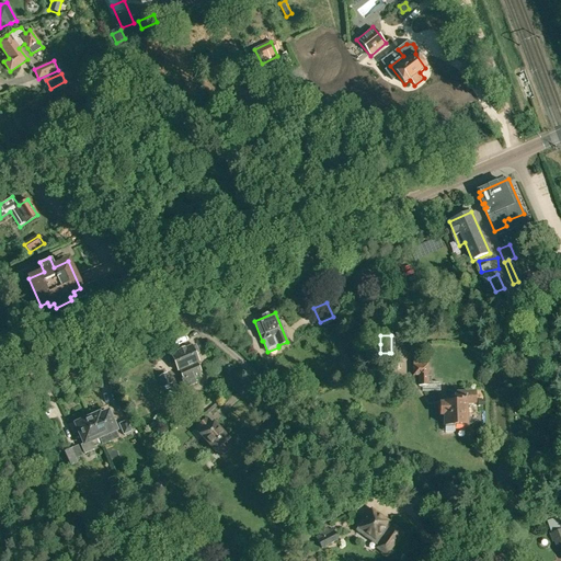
[(182,380),(185,388),(196,384),(194,377),(197,376),(195,374),(201,371),(197,363),(198,363),(195,354),(198,353),(195,345),(192,347),(191,346),(171,355),(171,356),(168,358),(171,365),(174,364),(178,371),(180,370),(183,379),(182,380)]
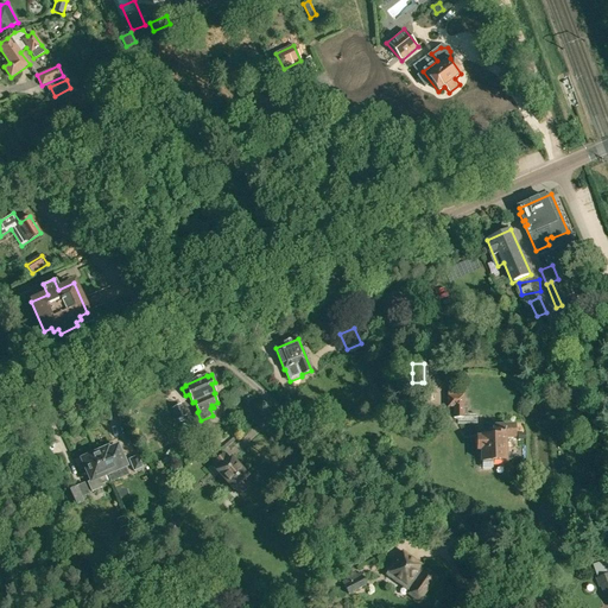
[(462,384),(448,385),(448,396),(447,396),(447,407),(453,407),(454,418),(466,418),(464,415),(468,415),(467,409),(464,409),(463,396),(462,384)]
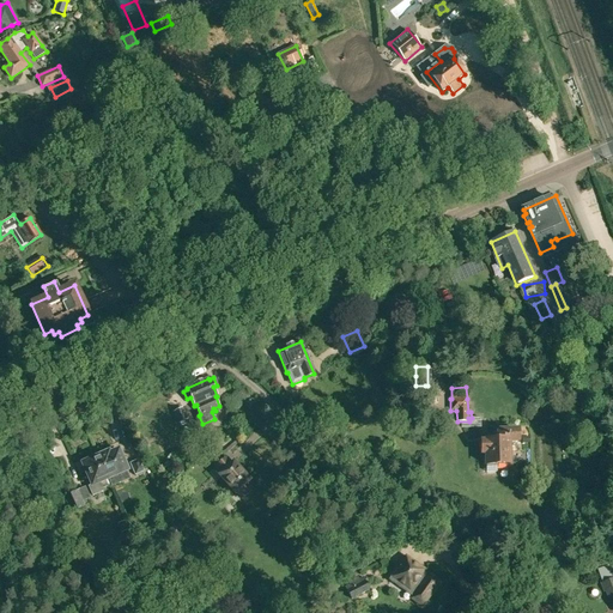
[(387,399),(381,388),(374,390),(378,402),(387,399)]
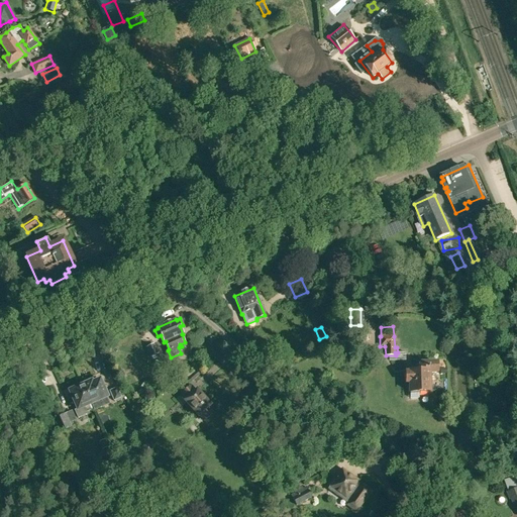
[(145,347),(150,357),(159,353),(153,343),(145,347)]
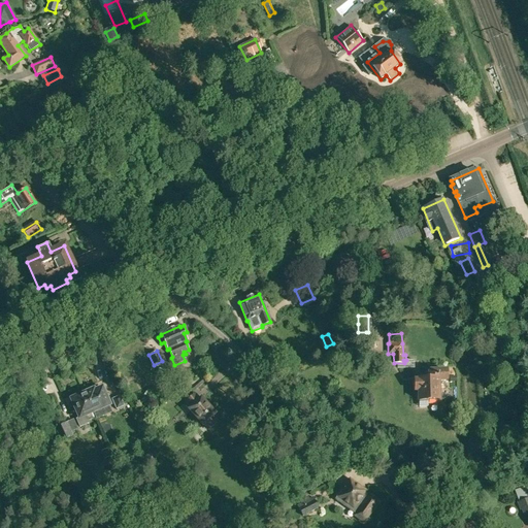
[(419,391),(419,406),(428,406),(428,399),(438,399),(438,390),(440,390),(440,381),(446,380),(446,370),(429,371),(429,380),(416,381),(416,391),(419,391)]
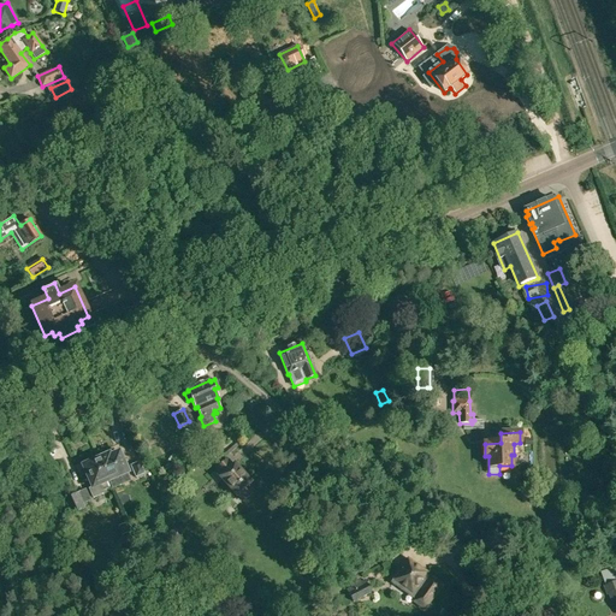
[(208,455),(217,460),(223,446),(214,442),(208,455)]
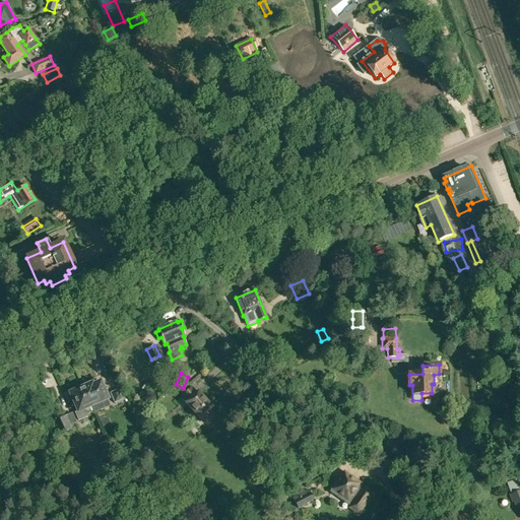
[(91,405),(94,412),(95,413),(104,409),(102,404),(109,401),(101,382),(92,385),(92,383),(83,387),(91,405)]
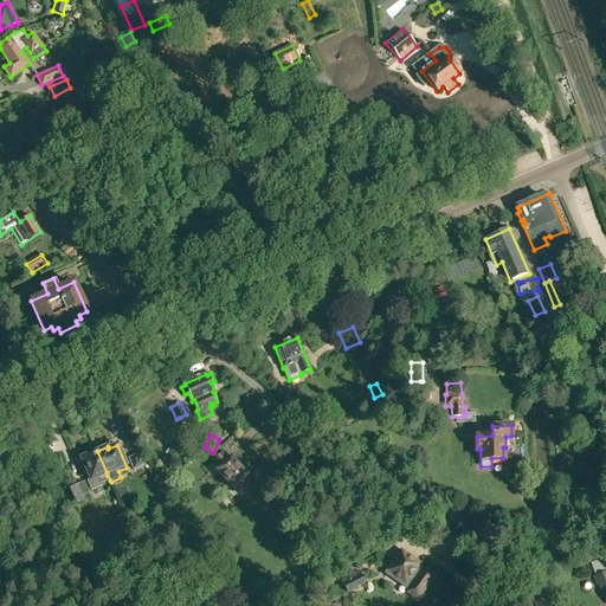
[(102,484),(110,481),(107,472),(97,451),(81,458),(90,479),(86,482),(91,491),(103,487),(102,484)]
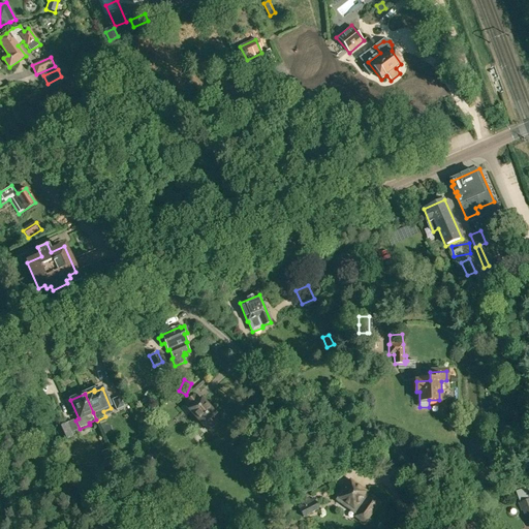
[(124,394),(112,399),(116,410),(128,405),(124,394)]
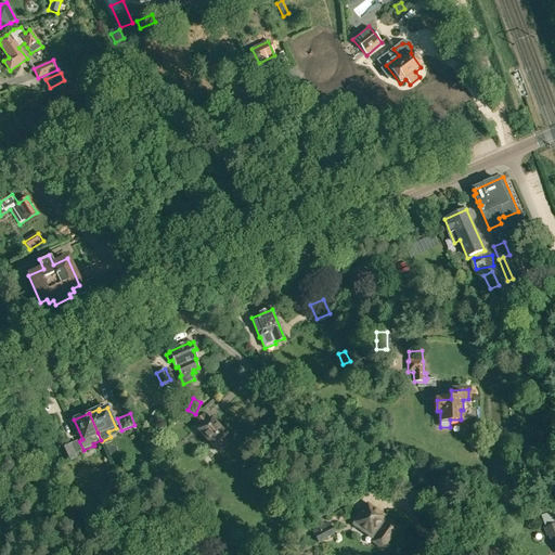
[(214,446),(219,451),(229,441),(224,436),(226,435),(210,420),(205,414),(194,424),(199,429),(198,430),(213,446),(214,446)]
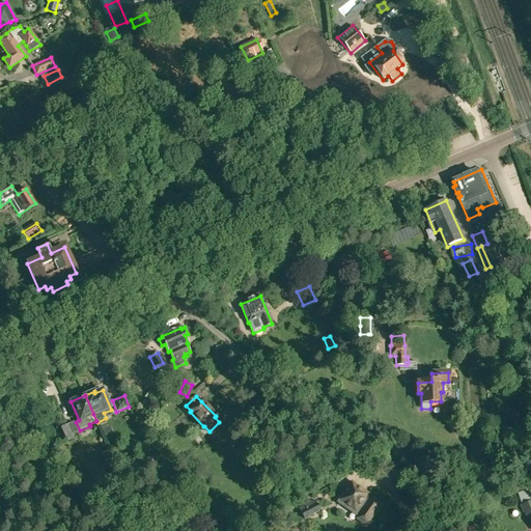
[(130,408),(121,412),(128,424),(136,420),(130,408)]
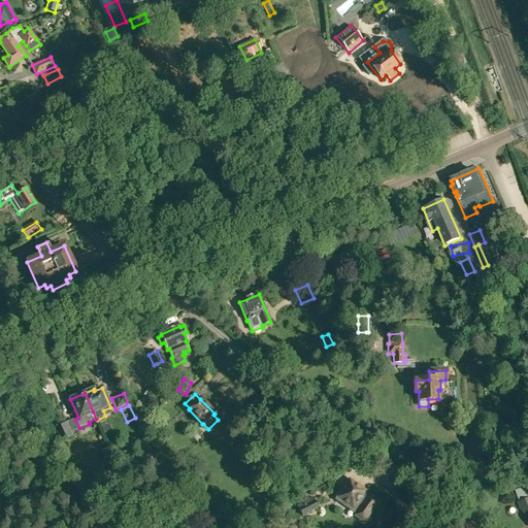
[(427,419),(435,420),(435,408),(427,408),(427,419)]
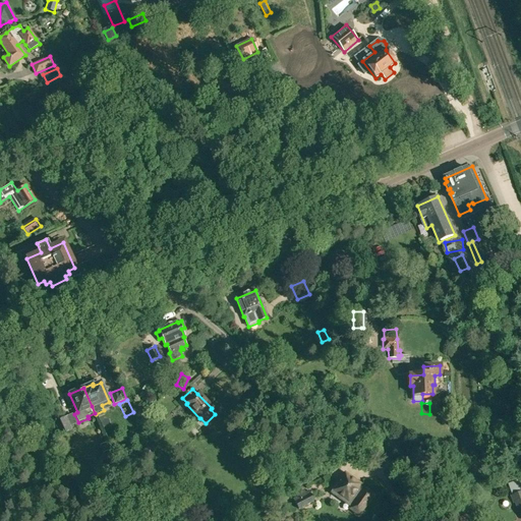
[(60,419),(65,435),(73,431),(71,426),(77,423),(73,414),(60,419)]
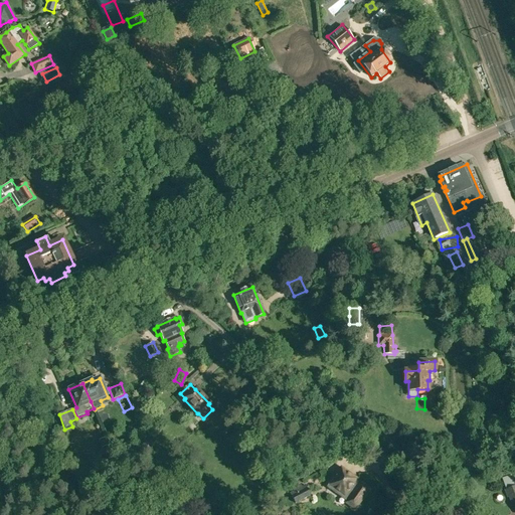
[(222,423),(217,417),(212,422),(210,420),(206,424),(213,432),(222,423)]
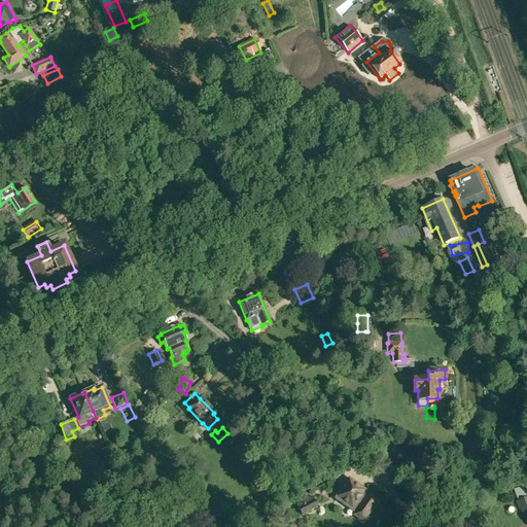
[(132,449),(141,442),(135,435),(127,443),(132,449)]
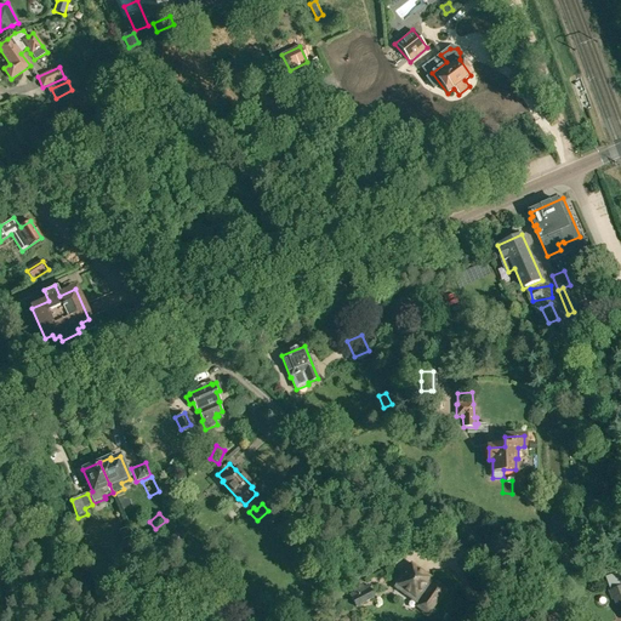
[(278,534),(285,542),(300,529),(292,520),(278,534)]
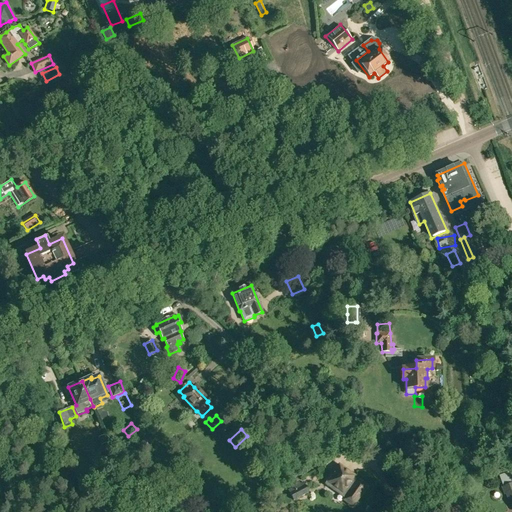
[(101,445),(106,442),(103,435),(98,438),(101,445)]
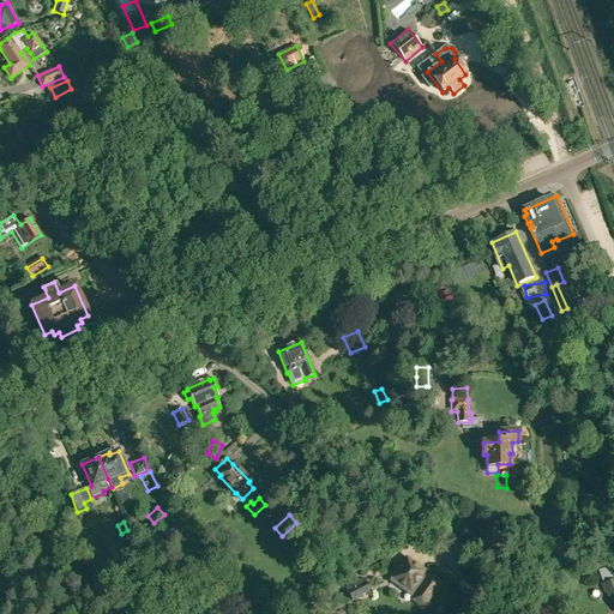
[(170,539),(166,533),(156,540),(161,547),(170,539)]
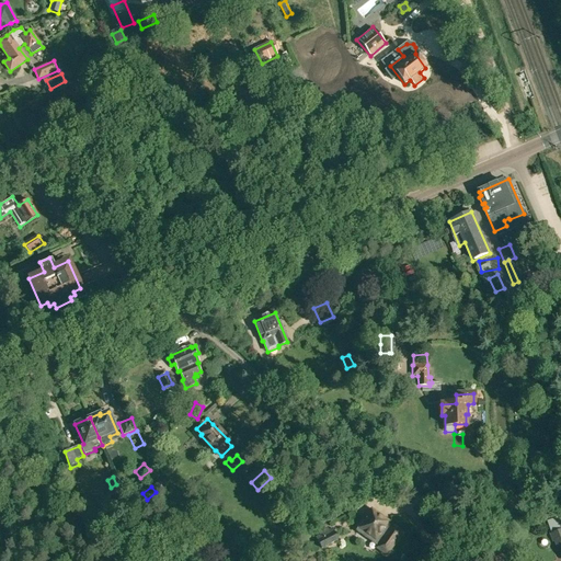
[(376,548),(386,556),(402,533),(392,525),(391,527),(387,524),(388,523),(371,511),(356,531),(365,538),(367,535),(375,540),(376,539),(380,542),(376,548)]
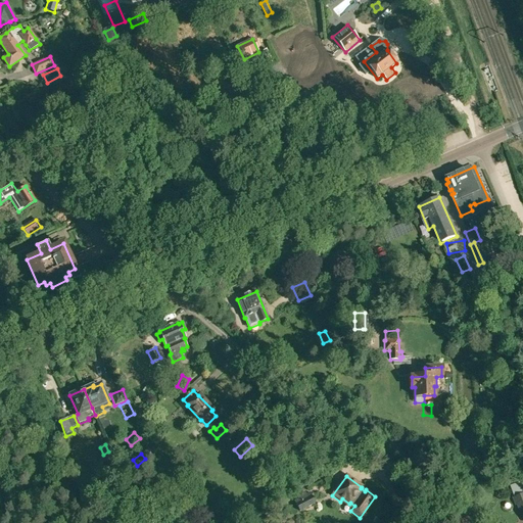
[(294,501),(300,511),(315,504),(308,492),(294,501)]
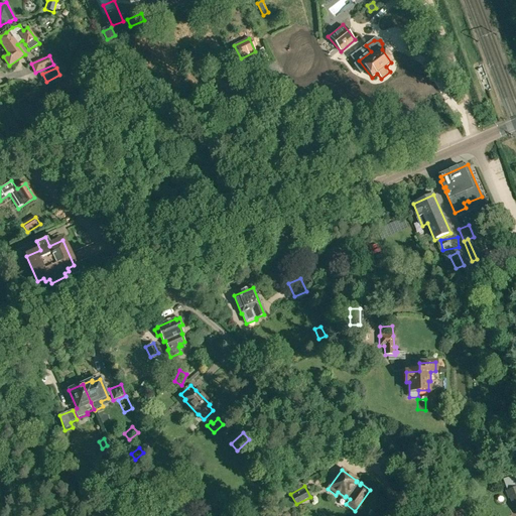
[(515,488),(506,492),(509,499),(510,498),(514,507),(515,511),(515,488)]
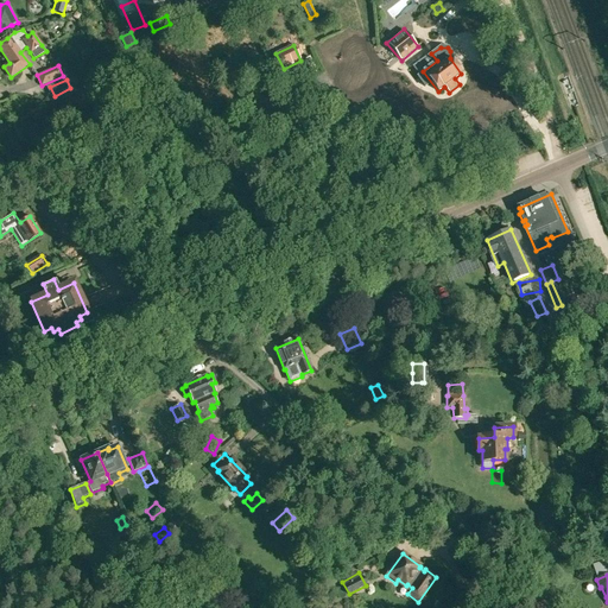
[(439,607),(449,596),(436,587),(419,607),(439,607)]
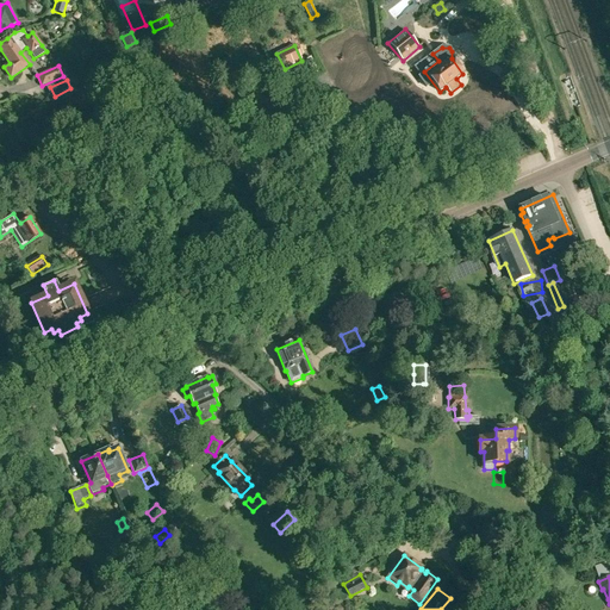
[(355,603),(360,609),(362,609),(379,598),(373,591),(355,603)]
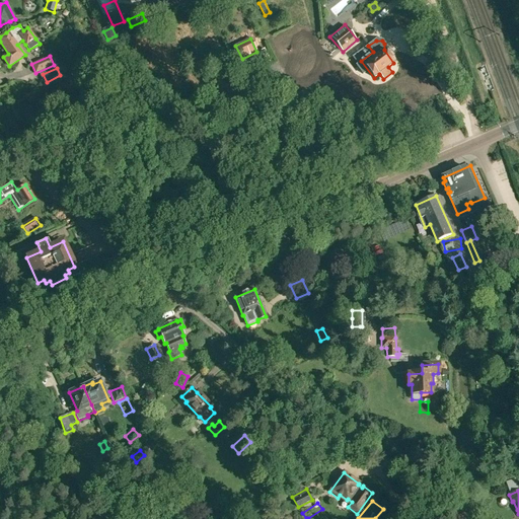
[(388,516),(402,518),(403,508),(389,507),(388,516)]
